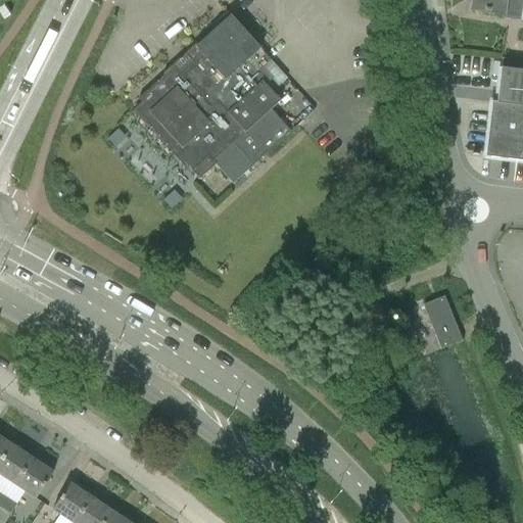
[(522,0),(473,0),(471,10),(504,15),(505,12),(522,15),(521,21),(522,20),(522,0)]
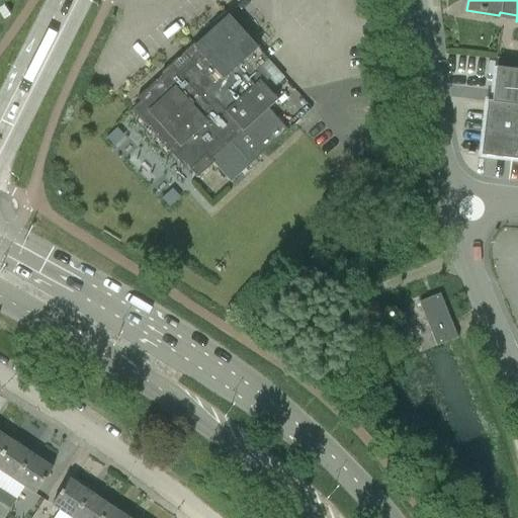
[(211,160),(243,132),(277,100),(260,82),(263,79),(255,71),(259,68),(275,86),(284,79),(258,50),(258,49),(229,16),(137,99),(149,111),(142,117),(174,153),(198,178),(214,163),(211,160)]
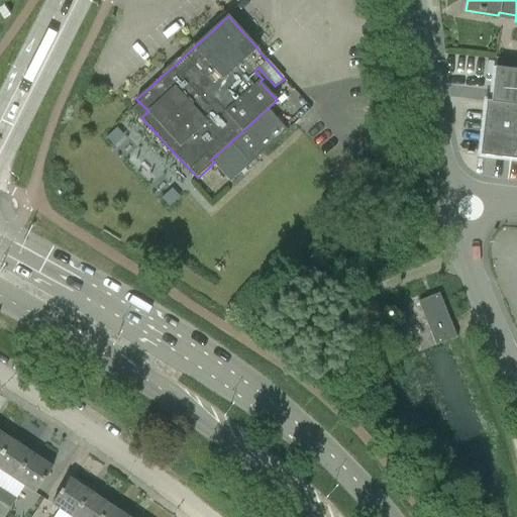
[(516,159),(516,70),(496,68),(492,102),(487,102),(481,154),(516,159)]
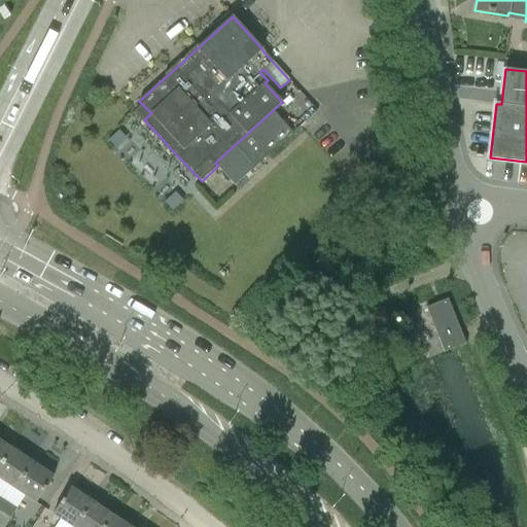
[(444,353),(455,348),(465,344),(447,300),(426,308),(444,353)]
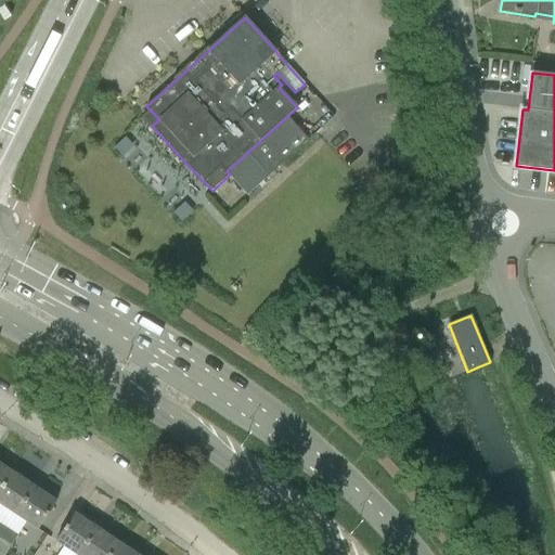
[(400,320),(372,331),(381,352),(409,341),(400,320)]
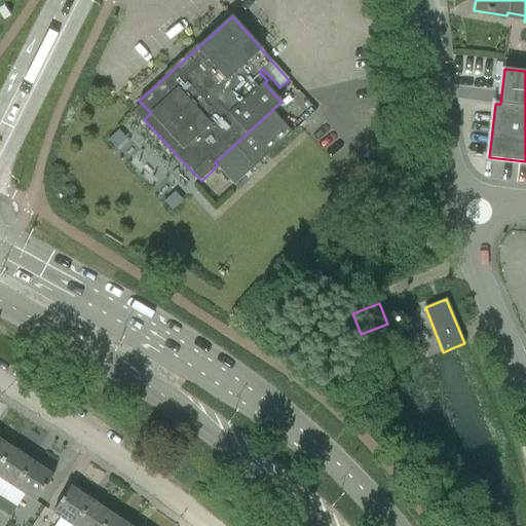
[(0,440),(0,465),(12,448),(0,440)]
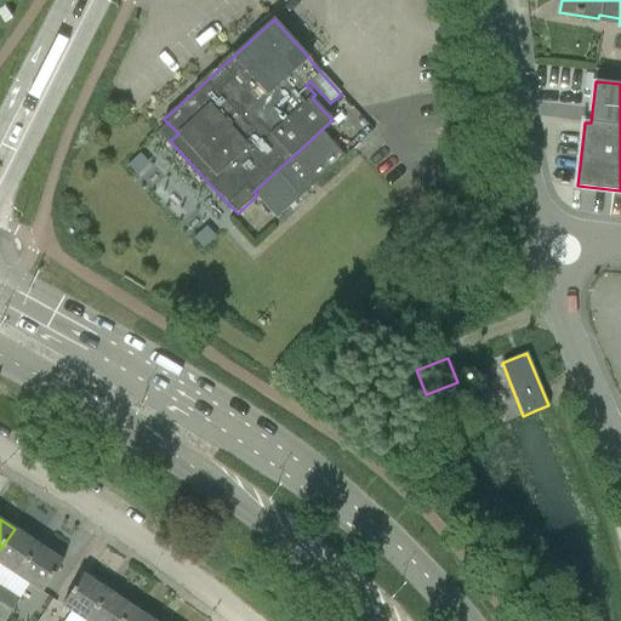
[(15,529),(0,550),(0,564),(6,569),(18,577),(39,545),(15,529)]
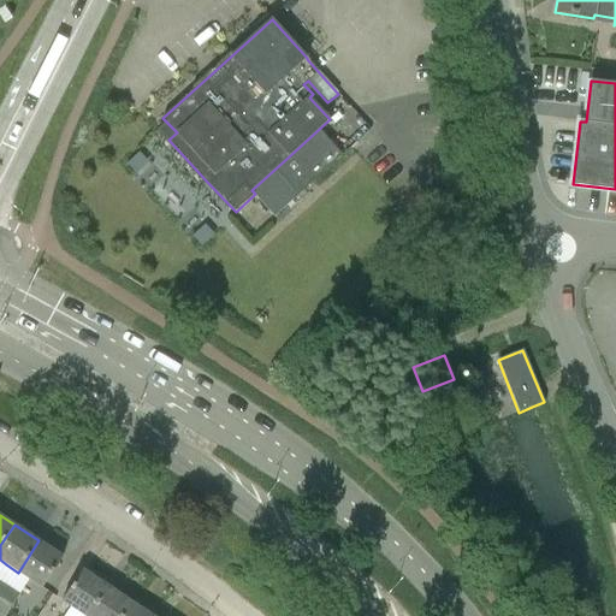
[(39,540),(18,573),(42,588),(63,557),(39,540)]
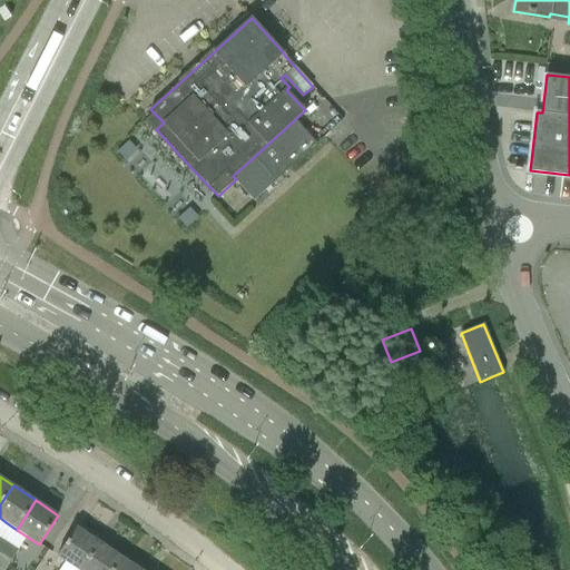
[(62,560),(56,569),(81,569),(100,543),(77,528),(58,557),(62,560)]
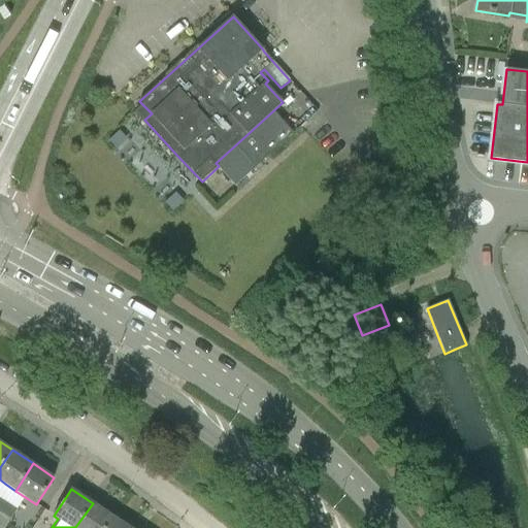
[(4,527),(17,509),(7,503),(0,513),(0,527),(1,527),(4,527)]
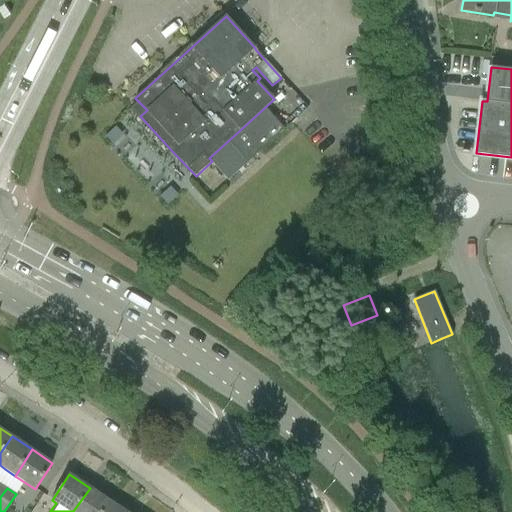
[(90,488),(73,511),(101,511),(109,501),(90,488)]
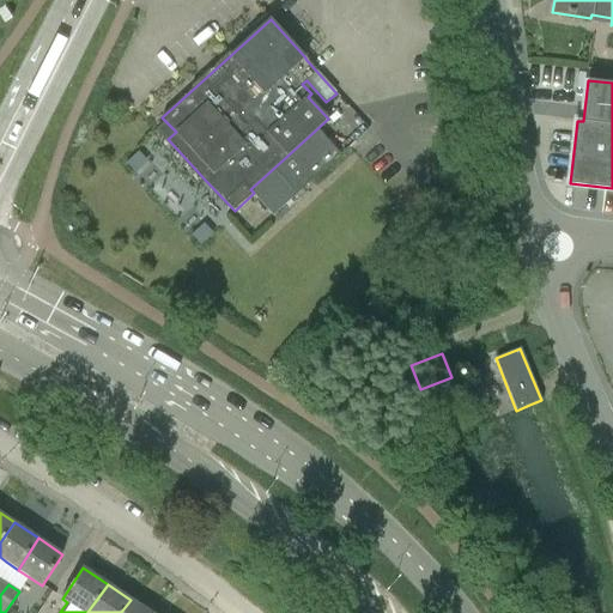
[(121,612),(151,612),(131,600),(121,612)]
